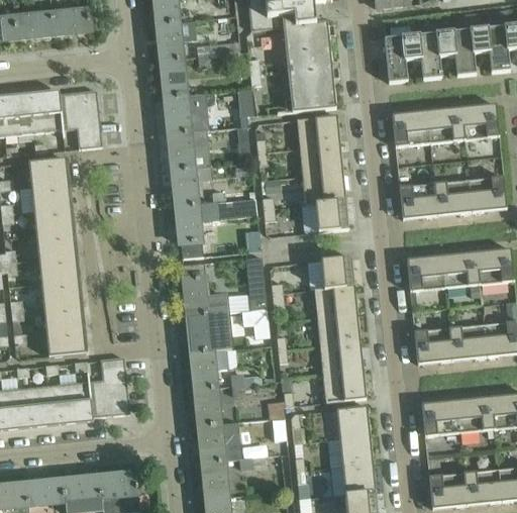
[(179,21),(176,0),(153,0),(157,23),(179,21)]
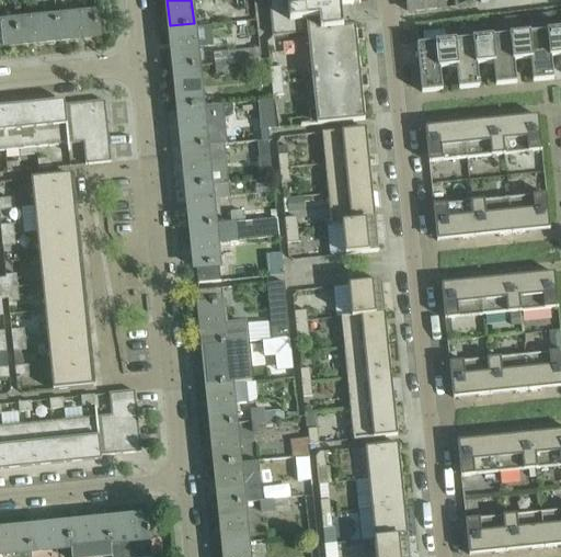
[(268,0),(273,33),(307,29),(317,120),(300,121),(300,123),(365,116),(355,23),(343,24),(341,2),(361,0),(268,0)]
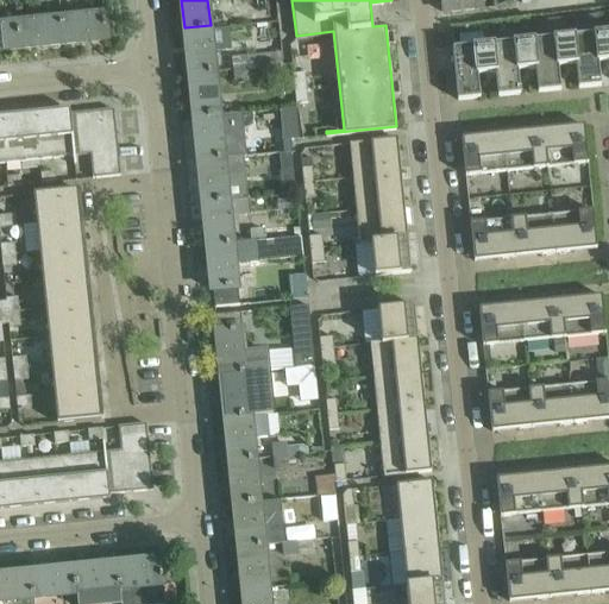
[(105,10),(61,14),(63,41),(107,36),(105,10)]
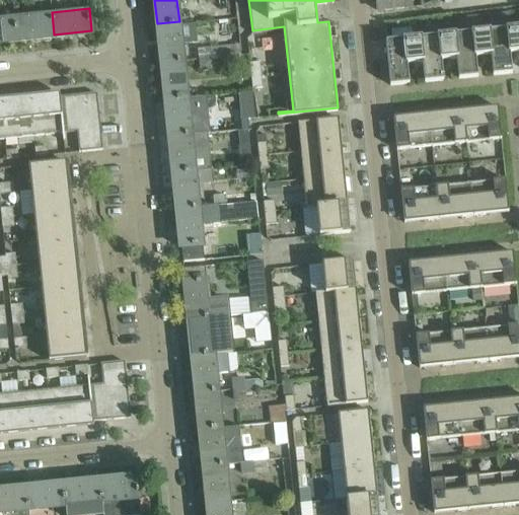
[(54,34),(52,12),(14,16),(17,39),(54,34)]
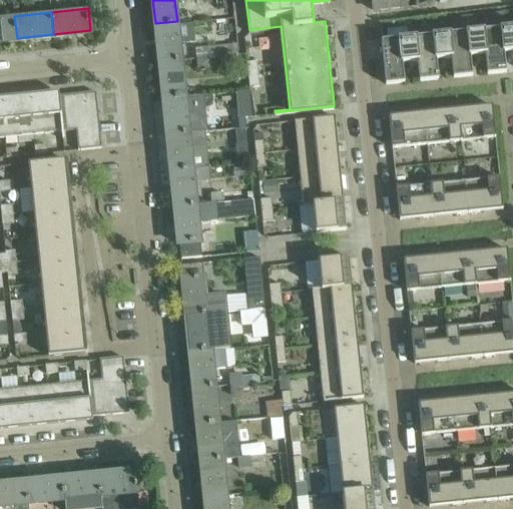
[(0,39),(17,38),(14,16),(0,17),(0,39)]
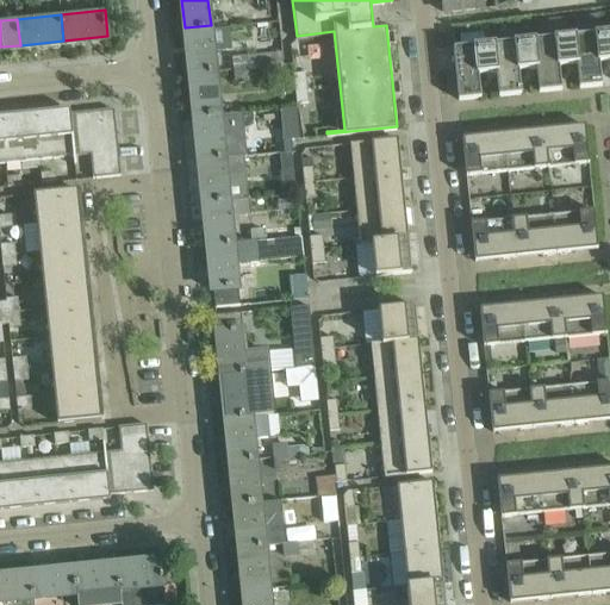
[(211,25),(185,27),(190,70),(216,68),(211,25)]
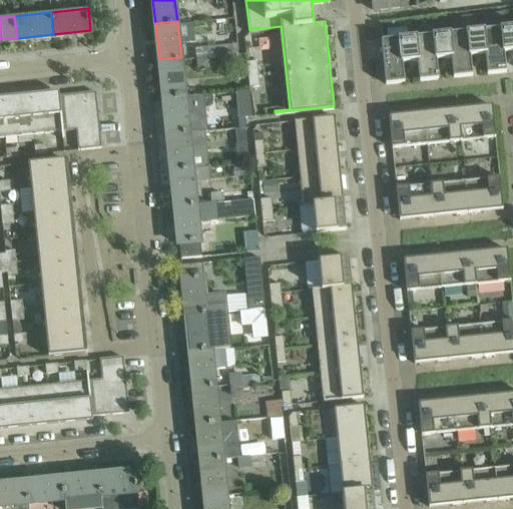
[(512,23),(484,27),(486,50),(485,51),(487,70),(506,69),(504,49),(512,47),(512,23)]
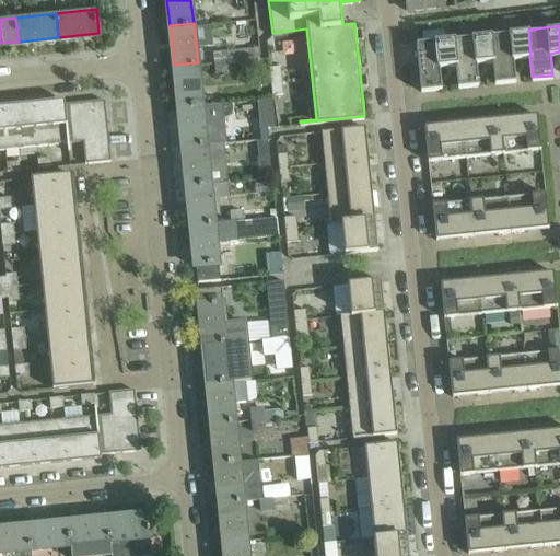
[(528,30),(490,33),(493,59),(492,59),(494,81),(515,79),(513,57),(529,56),(531,55),(528,30)]
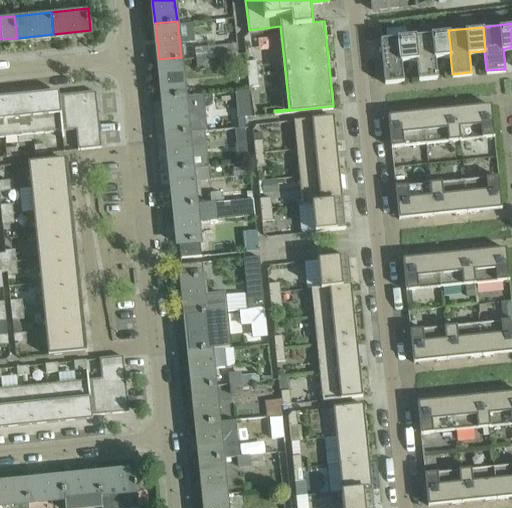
[(448,30),(414,34),(417,57),(416,58),(418,77),(437,75),(435,56),(450,54),(451,54),(448,30)]
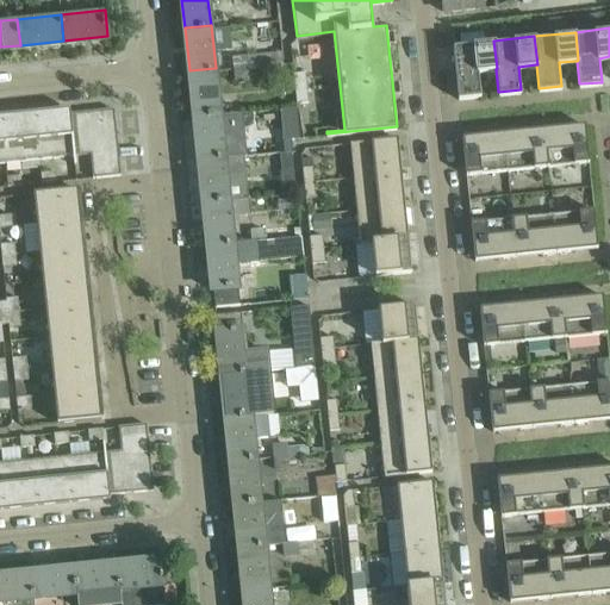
[(497,68),(493,41),(453,44),(459,97),(481,94),(479,70),(496,69),(497,68)]
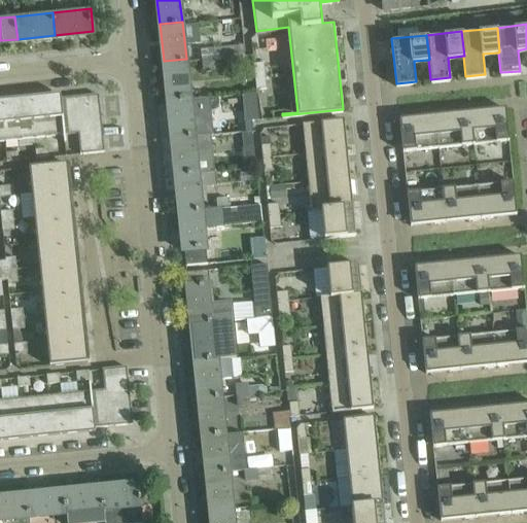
[(203,57),(214,56),(244,53),(245,53),(244,42),(202,46),(203,57)]
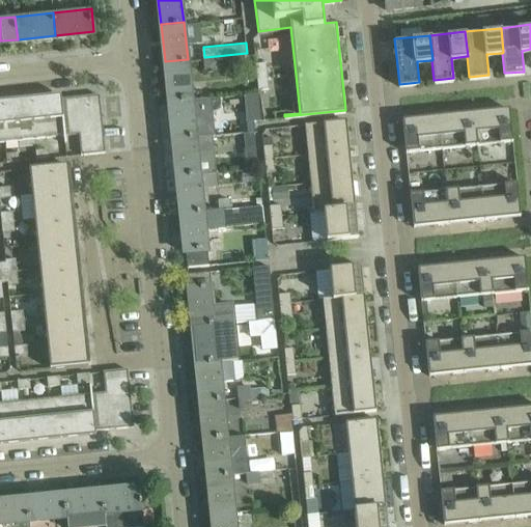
[(217,67),(216,56),(204,57),(205,68),(217,67)]
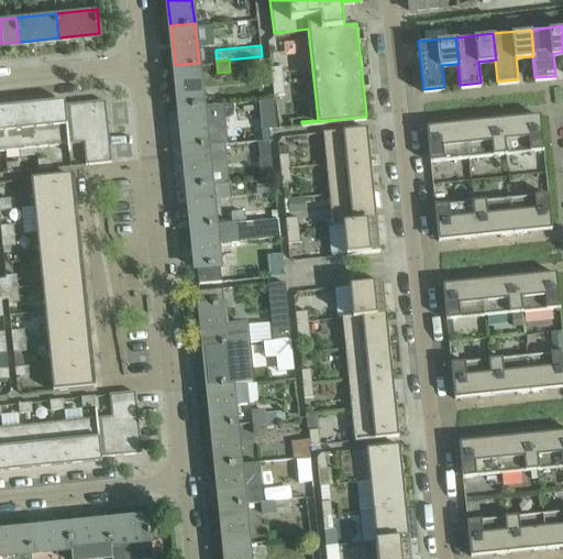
[(203,103),(199,63),(175,65),(179,106),(203,103)]
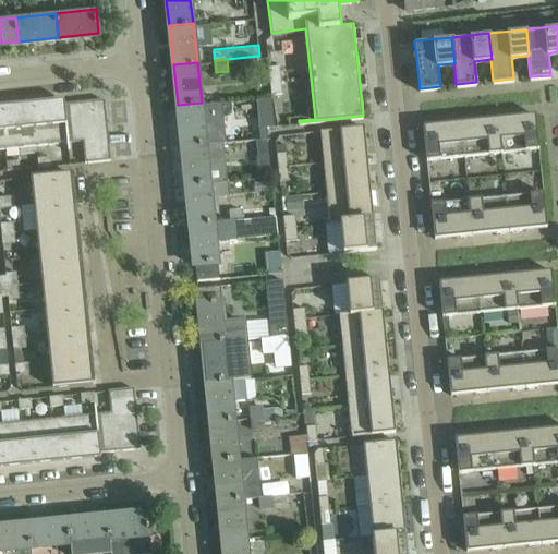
[(279,63),(268,64),(271,92),(282,91),(279,63)]
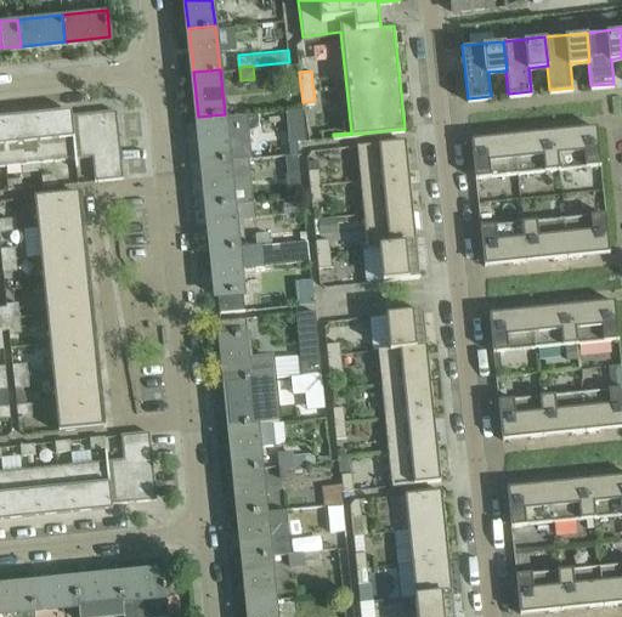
[(116,108),(78,112),(83,154),(92,153),(95,179),(123,175),(116,108)]
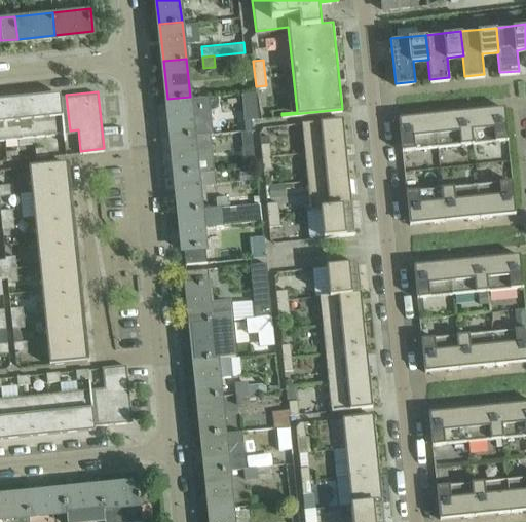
[(226,96),(227,111),(252,109),(251,94),(226,96)]
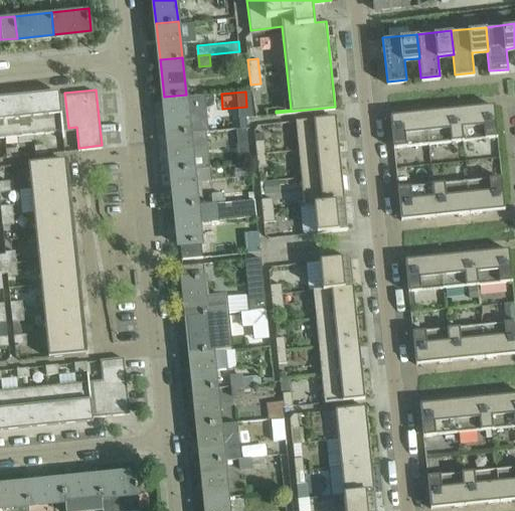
[(64,93),(33,96),(37,131),(68,128),(64,93)]
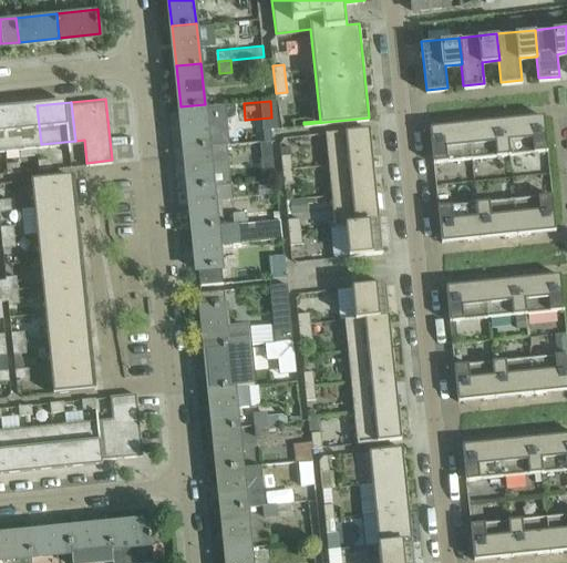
[(205,104),(181,106),(185,147),(208,144),(205,104)]
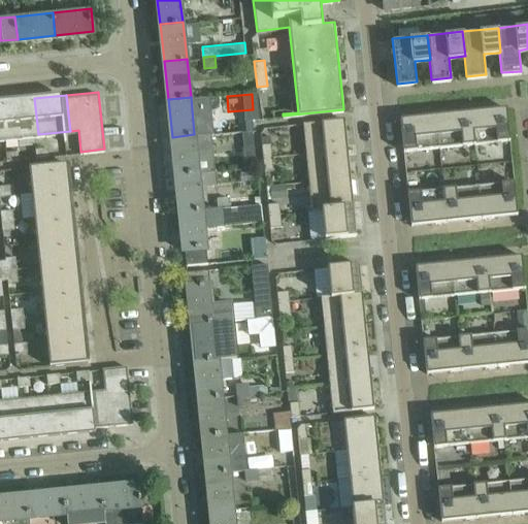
[(34,98),(2,101),(6,138),(38,134),(34,98)]
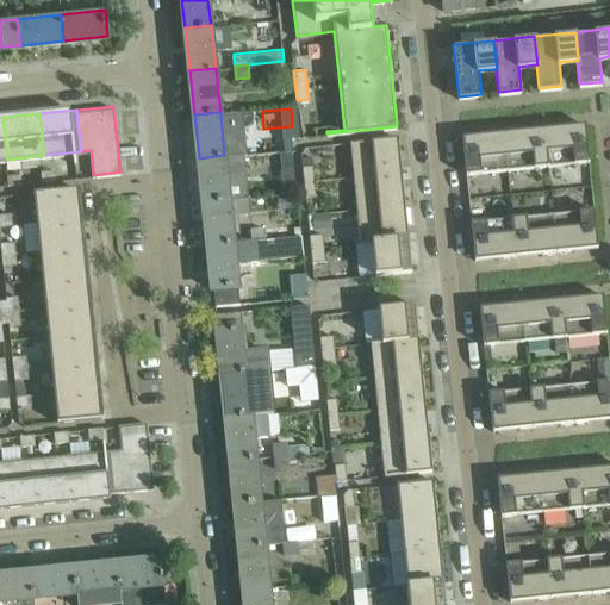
[(585,122),(545,126),(548,164),(589,160),(585,122)]
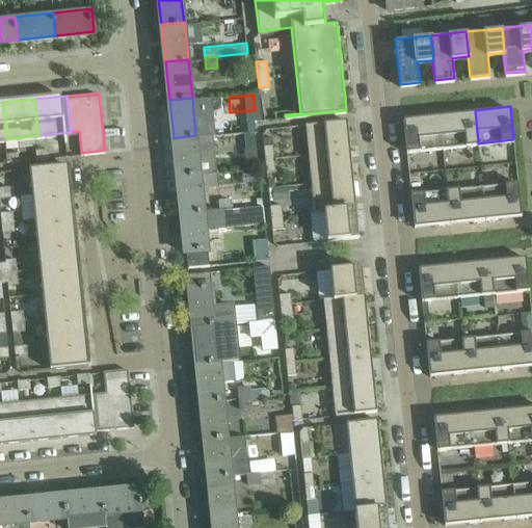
[(475,110),(439,113),(443,147),(478,143),(475,110)]
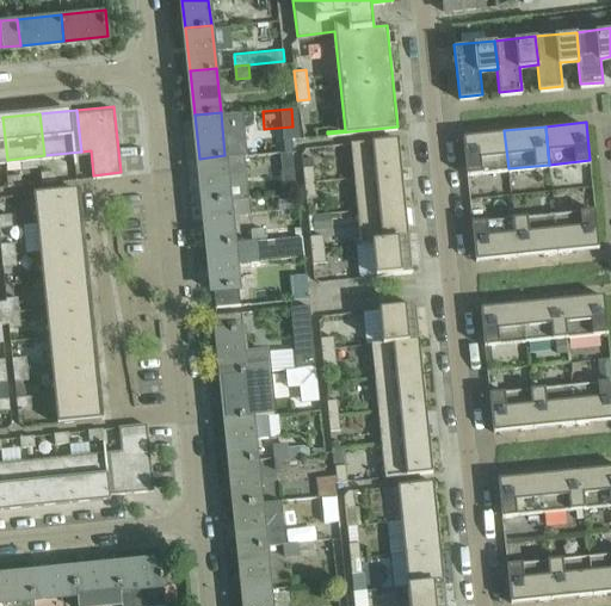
[(508,168),(504,130),(463,135),(467,173),(508,168)]
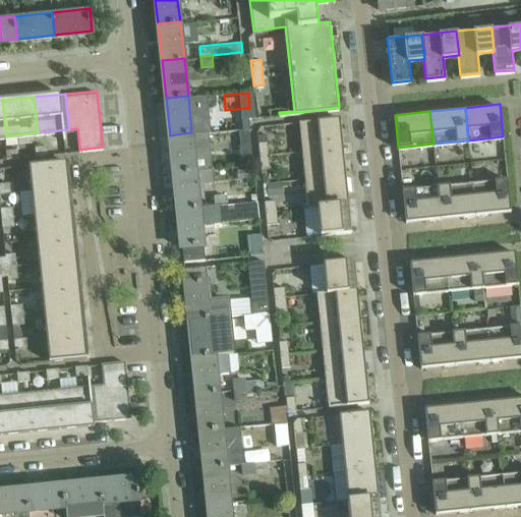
[(238,117),(230,118),(231,129),(238,128),(239,128),(249,127),(248,117),(247,116),(238,117)]
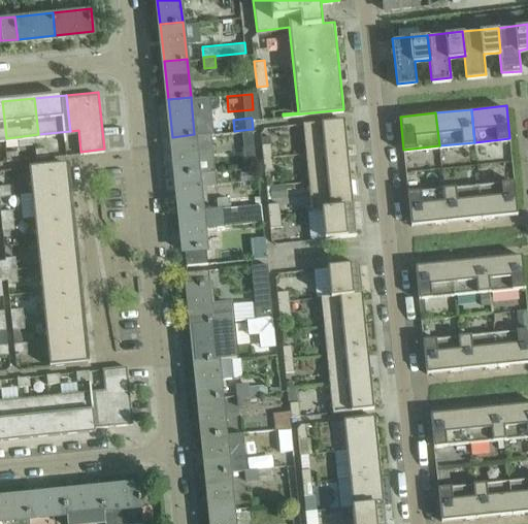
[(306,151),(348,146),(344,118),(303,122),(306,151)]
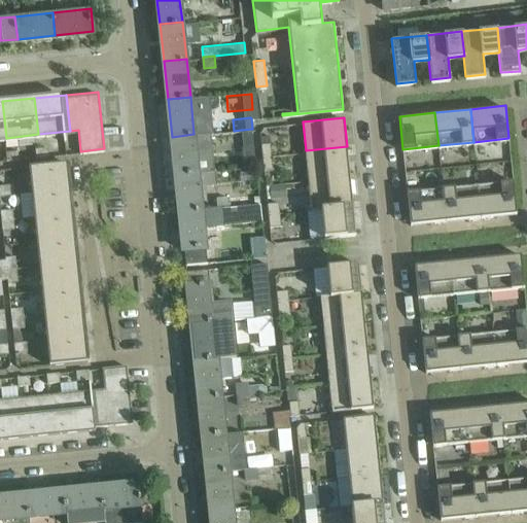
[(242,130),(241,130),(245,166),(256,165),(252,129),(242,130)]
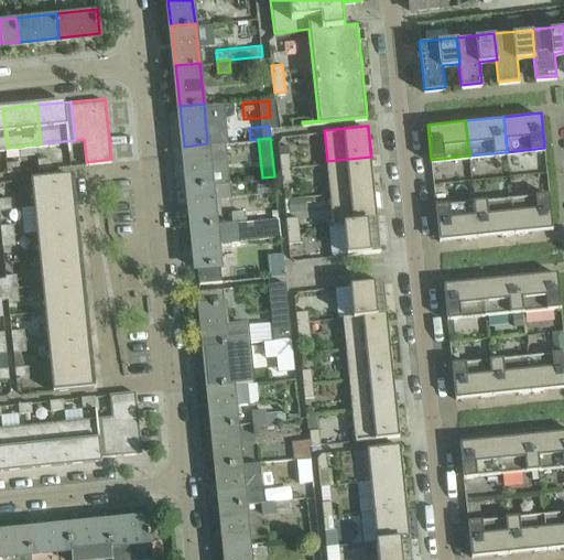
[(225,141),(207,143),(184,147),(187,185),(212,183),(230,181),(225,141)]
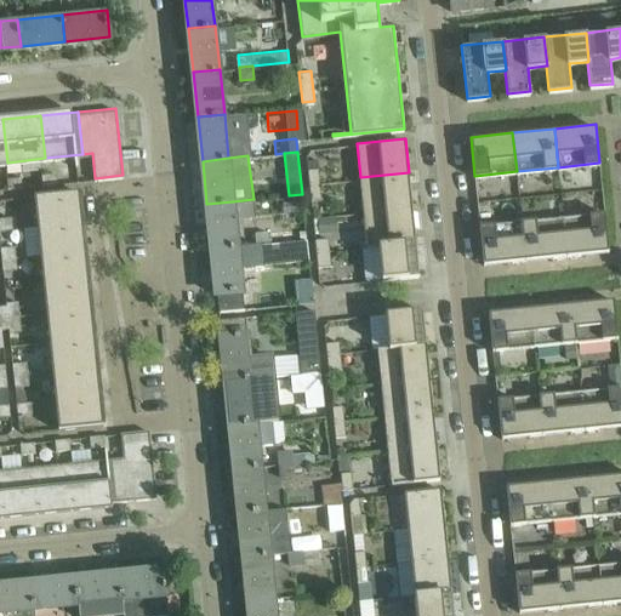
[(309,182),(323,181),(322,166),(308,167),(309,182)]
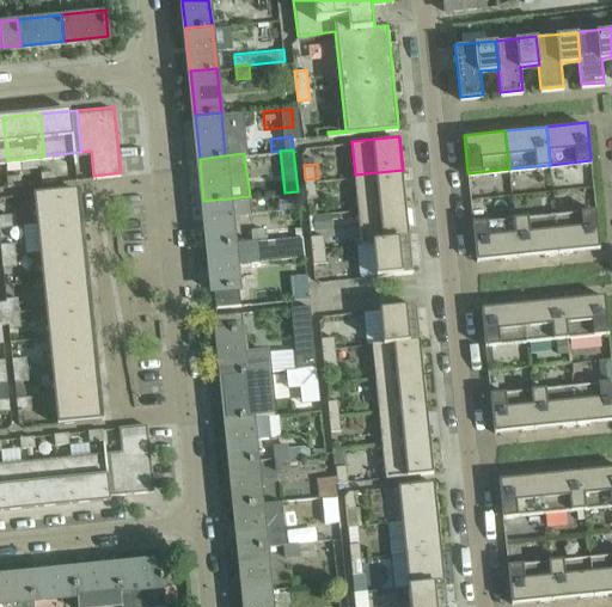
[(55,169),(41,170),(42,181),(56,179),(55,169)]
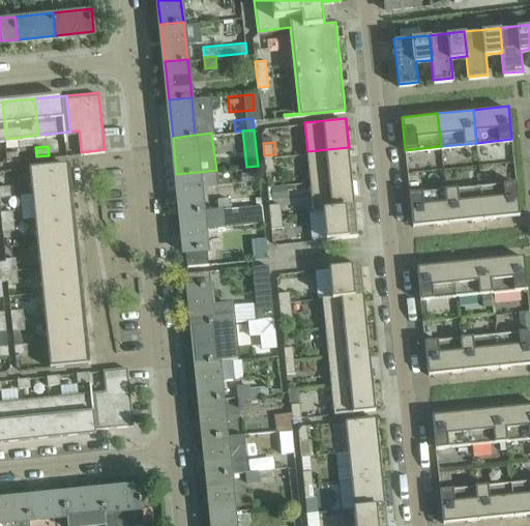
[(349,147),(307,151),(311,180),(351,176),(349,147)]
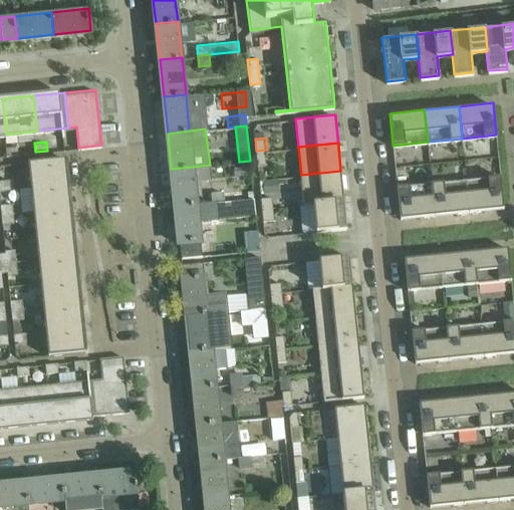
[(5,146),(6,155),(18,154),(18,145),(5,146)]
